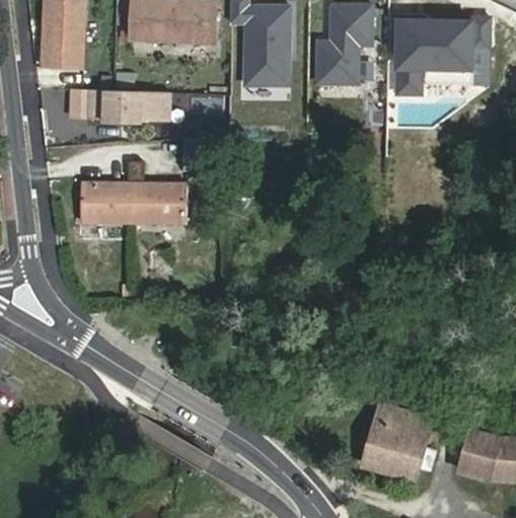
[(46,0),(46,20),(54,20),(53,31),(46,31),(44,69),(65,70),(65,50),(85,51),(86,0),(46,0)]
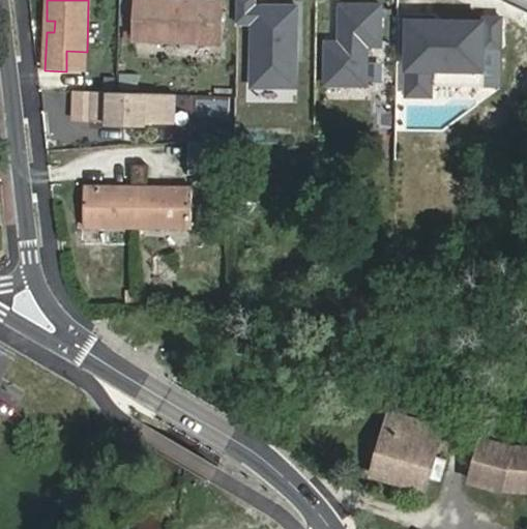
[(234,0),(235,22),(251,22),(252,85),(283,85),(291,77),(291,47),(296,47),(296,4),(253,4),(252,0),(234,0)]
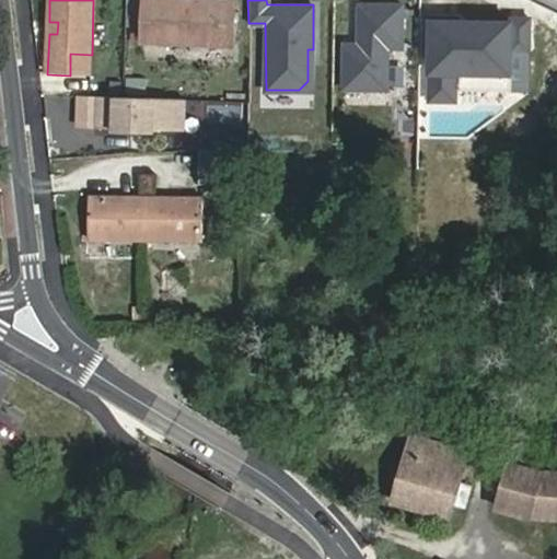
[(229,46),(230,4),(142,1),(141,43),(229,46)]
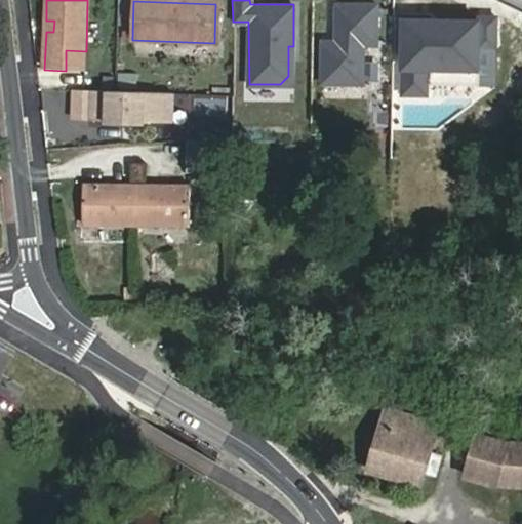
[(379,4),(338,4),(339,42),(326,42),(326,84),(367,83),(367,44),(380,44),(379,4)]
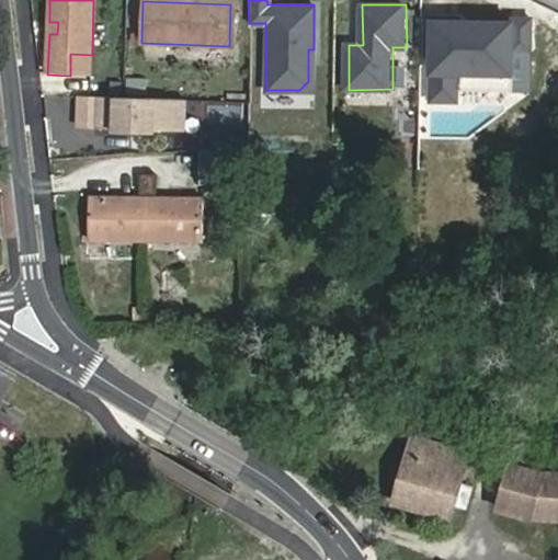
[(432,23),(463,23),(463,18),(426,18),(426,59),(432,59),(432,23)]
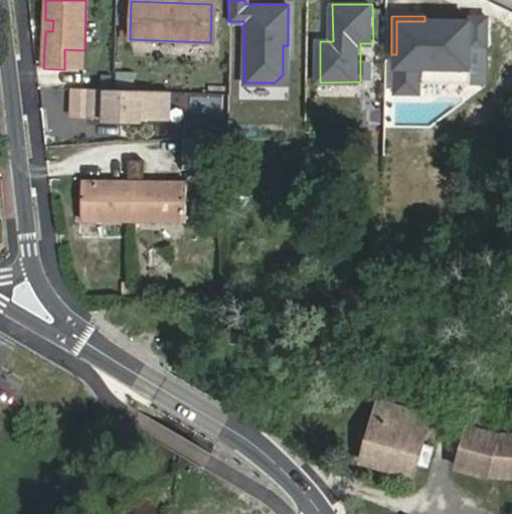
[(424,21),(396,21),(396,54),(396,95),(420,96),(420,86),(420,70),(472,70),(472,48),(488,48),(489,18),(471,18),(471,22),(424,21)]
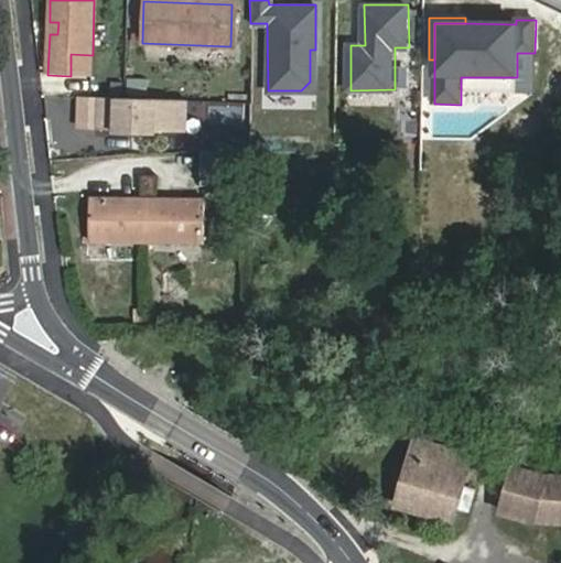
[(58,22),(50,22),(50,34),(57,34),(58,22)]
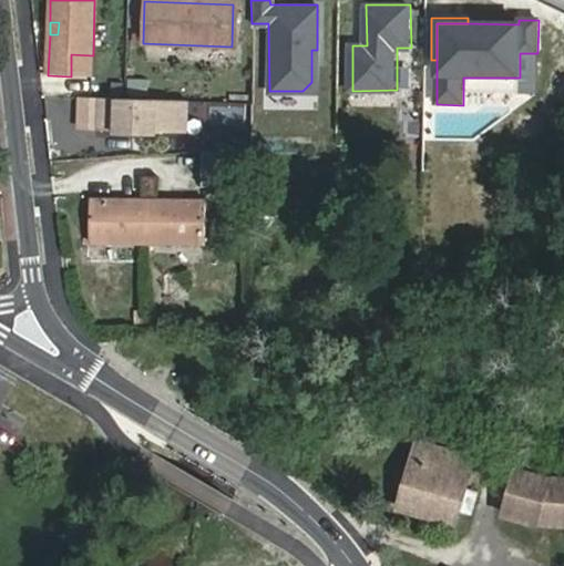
[(317,50),(311,50),(311,82),(303,91),(318,91),(317,50)]
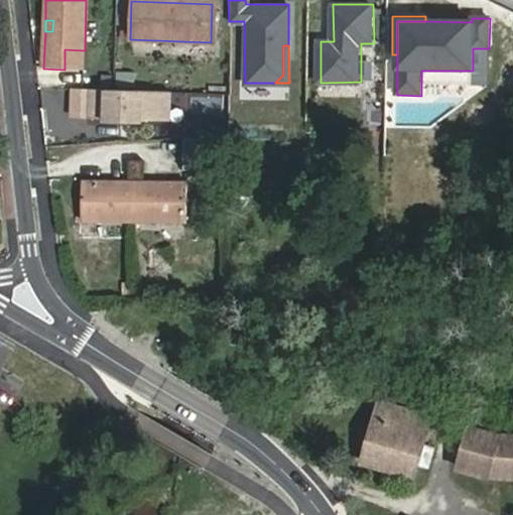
[(65,49),(65,70),(84,70),(85,50),(65,49)]
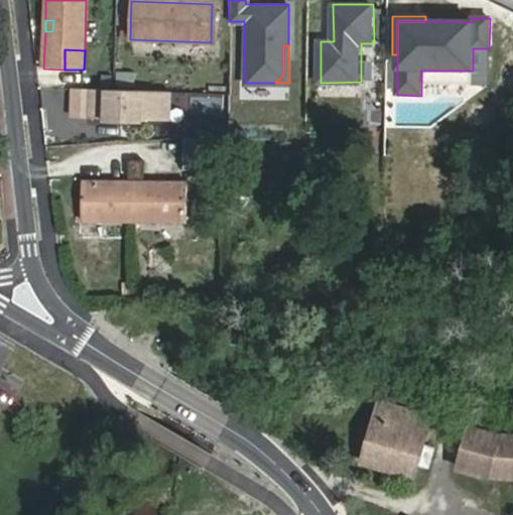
[(421,71),(421,86),(473,86),(473,71),(421,71)]
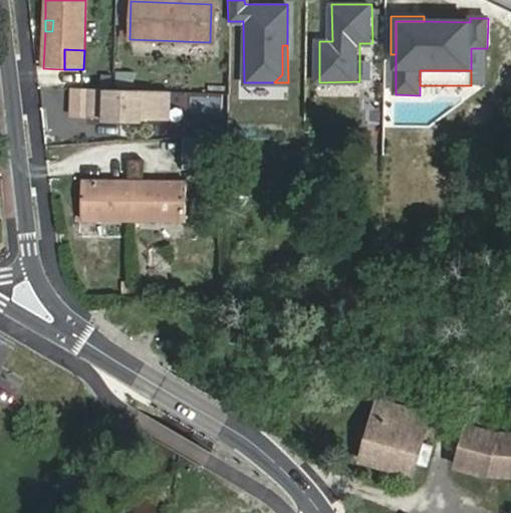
[(170,93),(74,89),(73,118),(105,119),(105,132),(141,131),(142,120),(169,121),(170,93)]
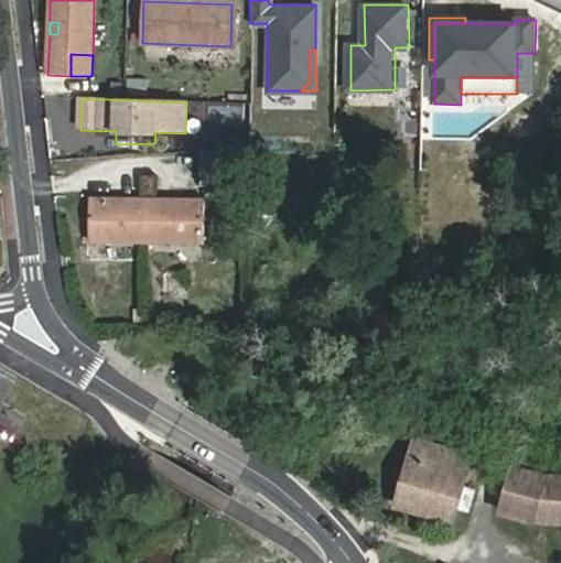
[(232,185),(230,153),(198,152),(198,186),(232,185)]
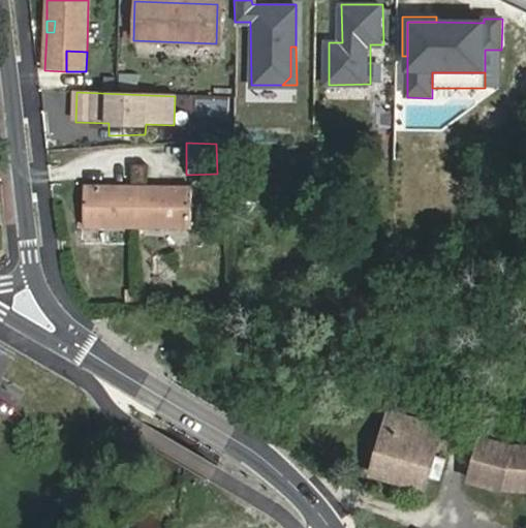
[(190,189),(83,189),(82,227),(190,227),(190,189)]
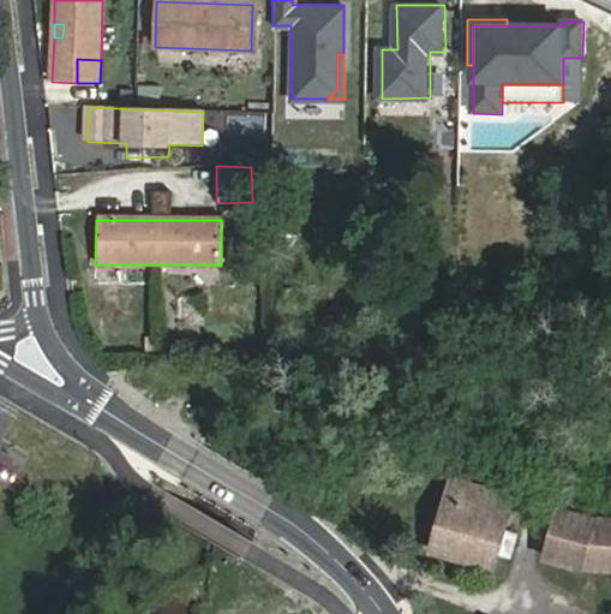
[(423,549),(492,570),(513,495),(443,474),(423,549)]
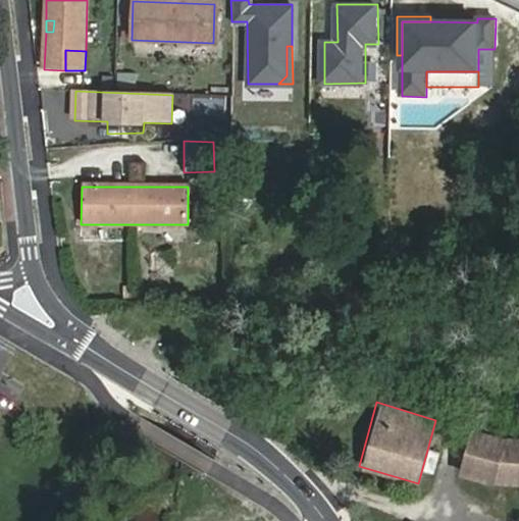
[(491,484),(518,486),(518,485),(518,437),(504,436),(469,425),(456,473),(491,484)]
